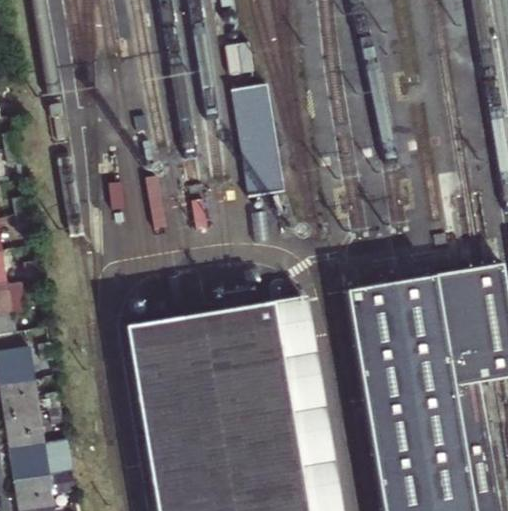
[(12,99),(10,83),(0,84),(0,92),(1,101),(12,99)]
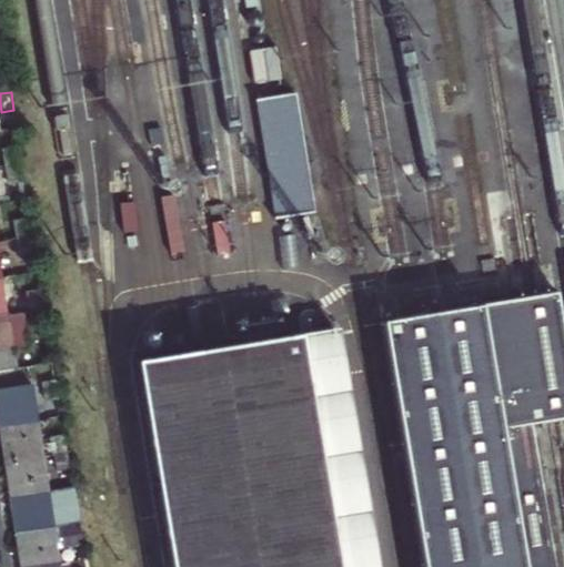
[(299,94),(260,100),(279,219),(318,212),(299,94)]
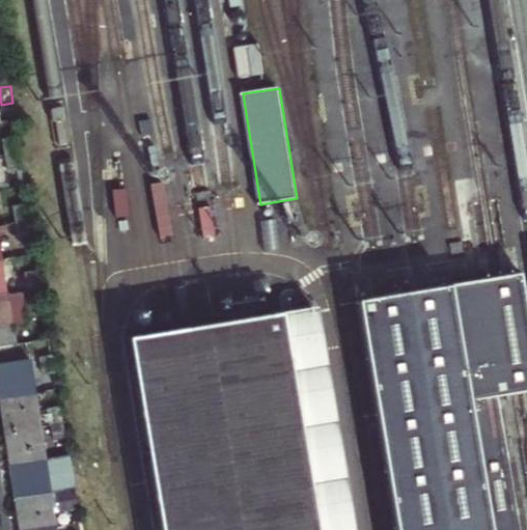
[(5,139),(8,155),(20,152),(17,137),(5,139)]
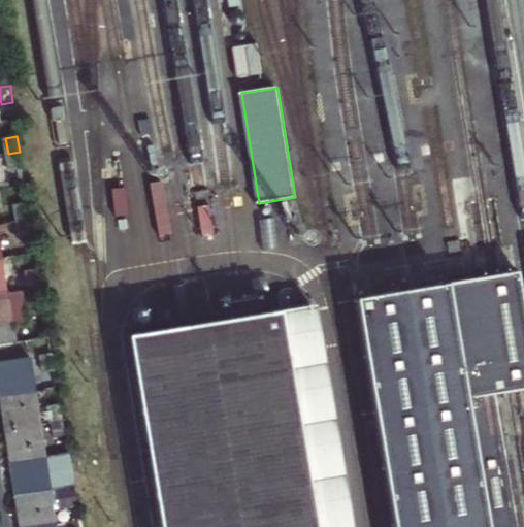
[(23,168),(20,152),(8,154),(11,170),(23,168)]
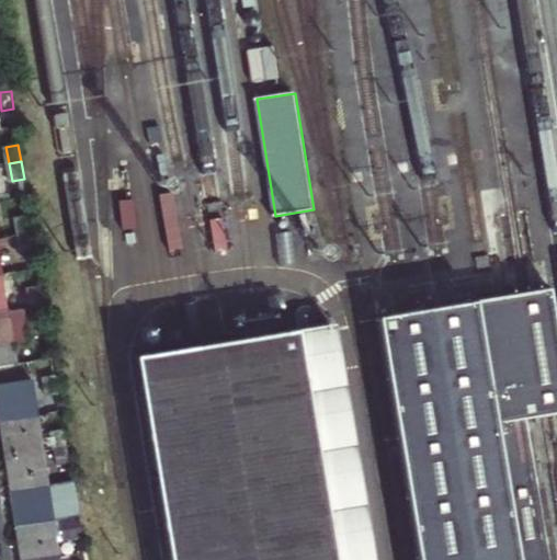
[(1,254),(0,248),(0,274),(4,273),(25,269),(20,249),(1,254)]
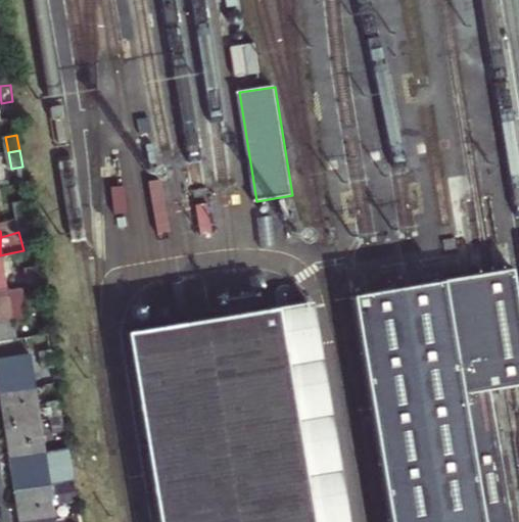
[(0,289),(10,287),(4,254),(0,255),(0,289)]
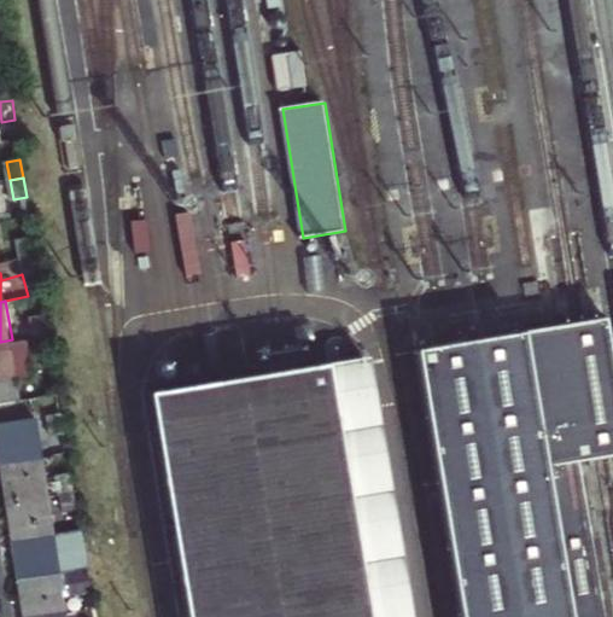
[(33,316),(36,336),(50,333),(46,314),(33,316)]
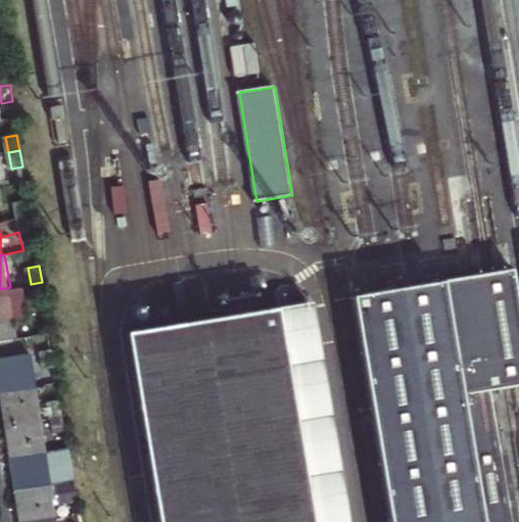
[(380,290),(356,293),(392,521),(517,521),(496,390),(512,387),(518,386),(518,288),(515,268),(492,272),(421,283),(380,290)]
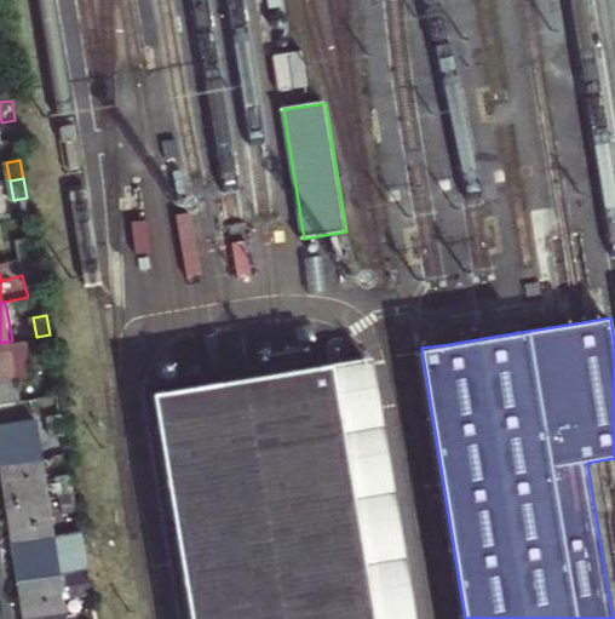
[(53,355),(50,334),(36,337),(29,338),(33,359),(53,355)]
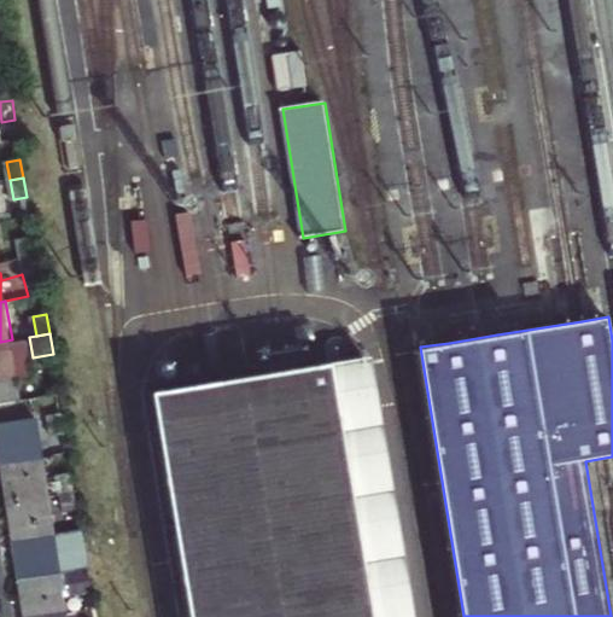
[(29,337),(12,339),(0,342),(0,402),(23,399),(19,380),(36,378),(33,358),(29,337)]
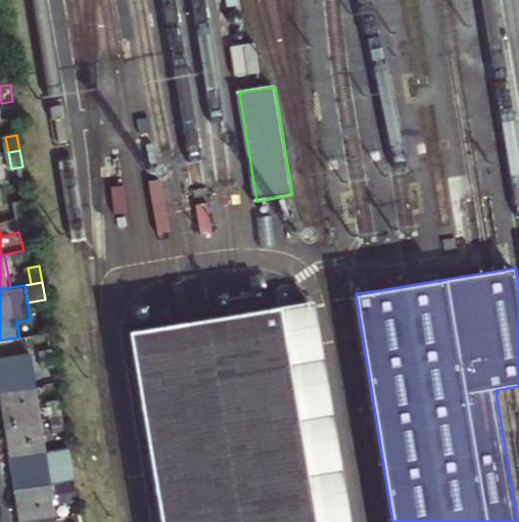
[(351,521),(316,300),(280,306),(315,521),(351,521)]
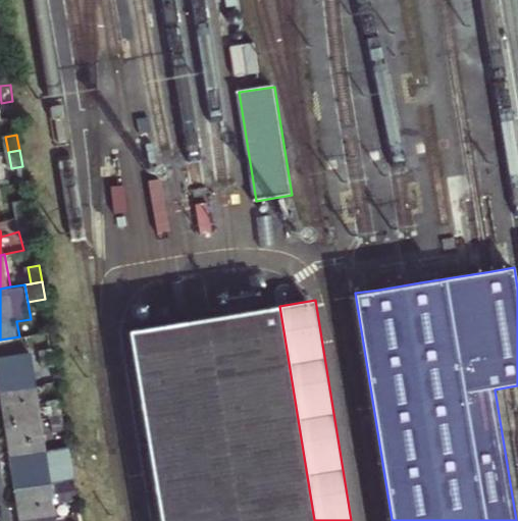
[(128,331),(160,520),(314,520),(279,306),(246,312),(203,319),(164,325),(128,331)]
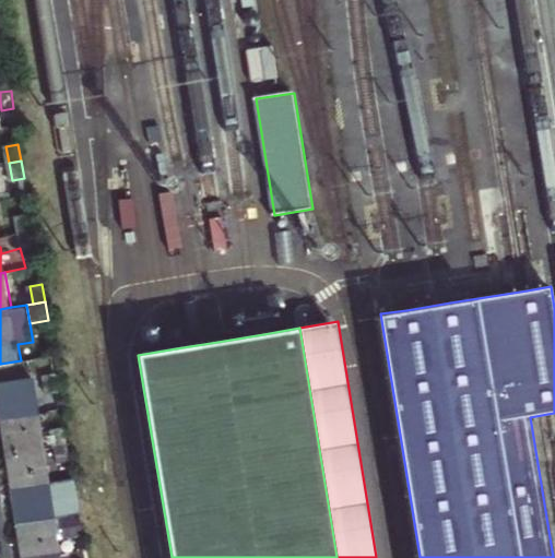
[(48,393),(61,391),(58,374),(45,376),(48,393)]
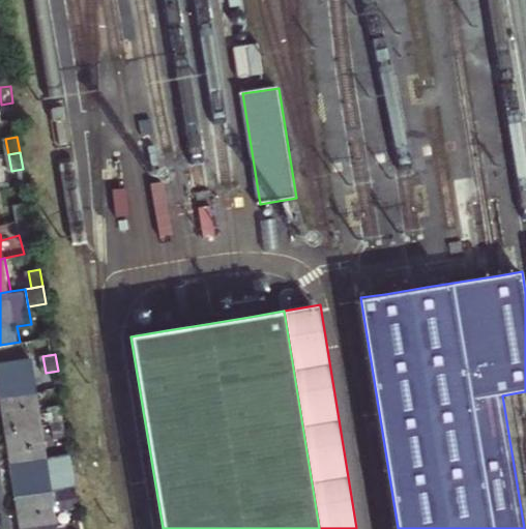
[(0,375),(0,378),(3,397),(38,391),(33,357),(0,361),(0,375)]
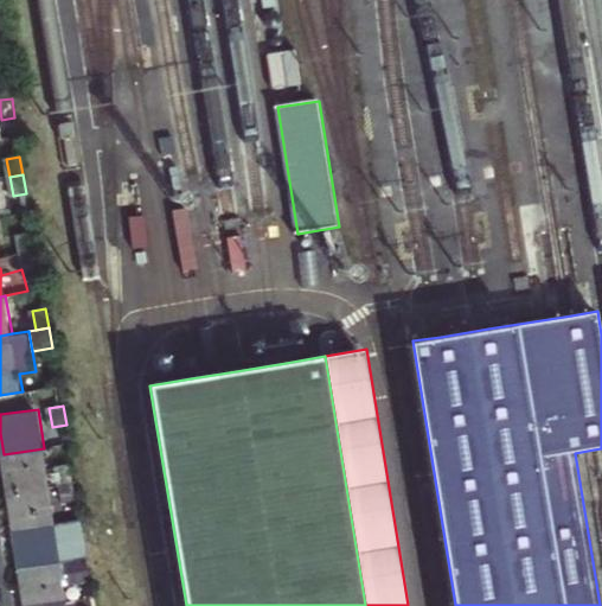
[(50,486),(44,448),(4,454),(7,477),(10,492),(50,486)]
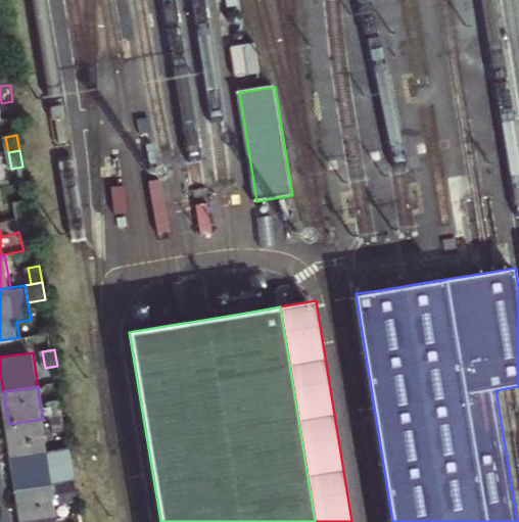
[(50,401),(53,417),(64,415),(61,399),(50,401)]
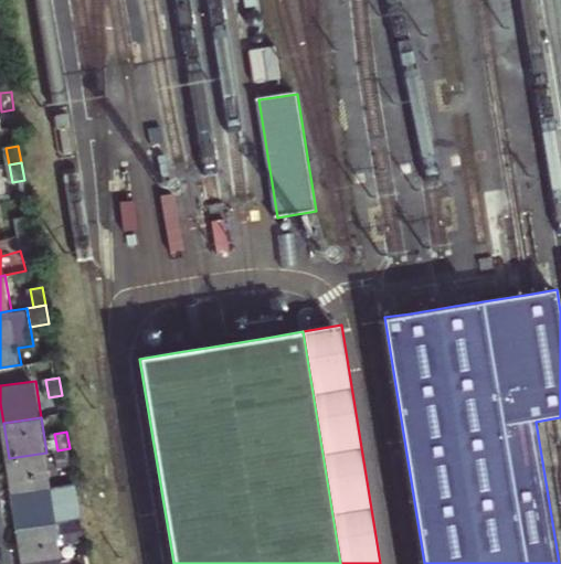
[(72,463),(70,448),(57,450),(60,465),(72,463)]
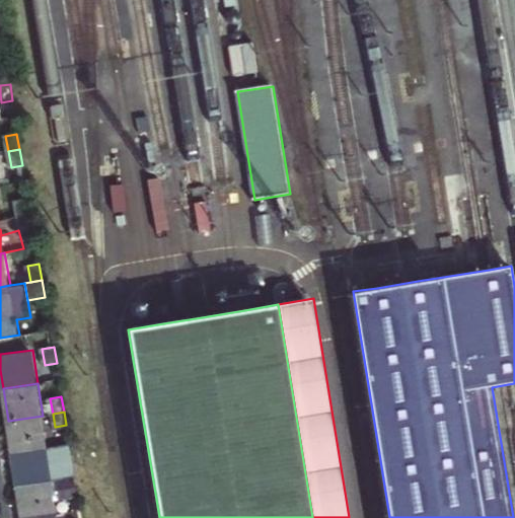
[(48,448),(43,416),(8,421),(11,441),(13,453),(48,448)]
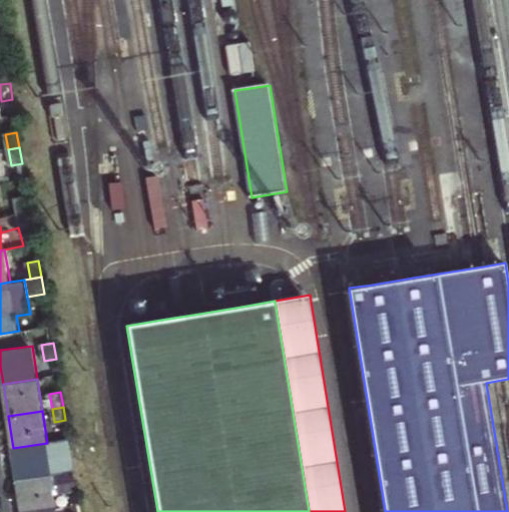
[(65,439),(47,443),(13,448),(16,466),(18,481),(51,475),(71,472),(65,439)]
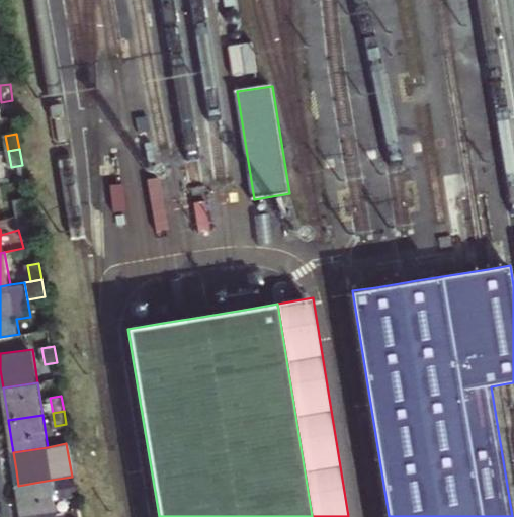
[(21,507),(22,516),(27,516),(58,512),(55,497),(66,495),(66,494),(76,492),(74,476),(72,477),(52,480),(18,486),(21,507)]
